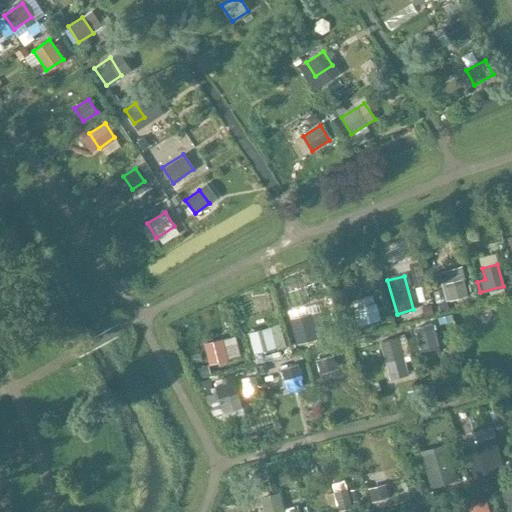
[(466,295),(461,279),(445,284),(450,300),(466,295)]
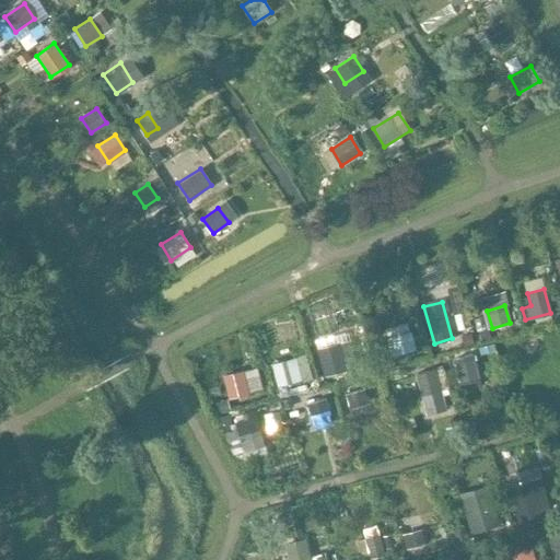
[(415,349),(409,331),(386,338),(392,356),(415,349)]
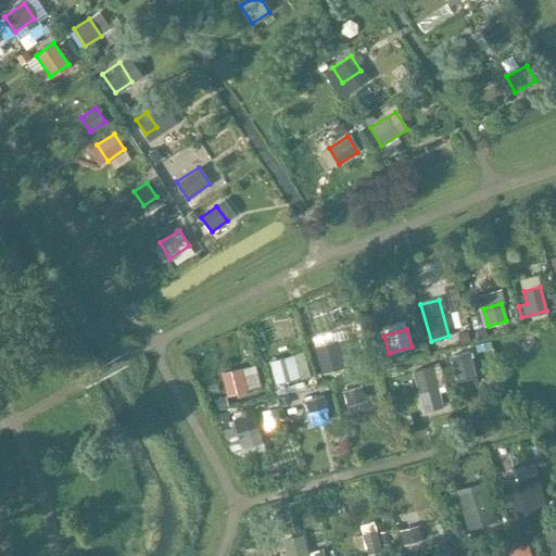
[(541,352),(536,338),(520,342),(526,364),(545,359),(543,351),(541,352)]
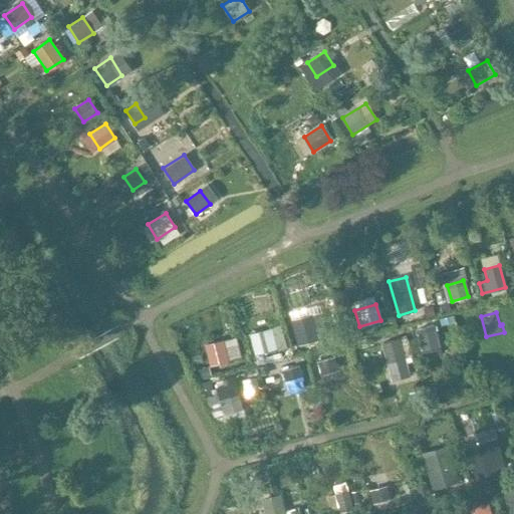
[(310,316),(289,322),(296,345),(317,339),(310,316)]
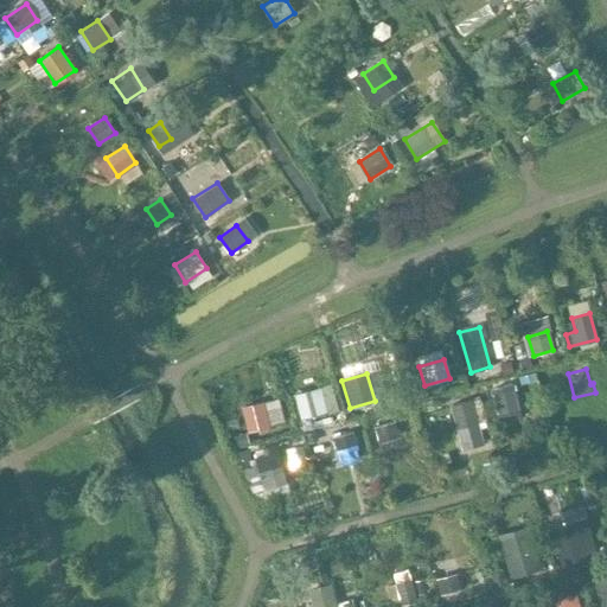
[(325,411),(319,389),(295,395),(301,417),(325,411)]
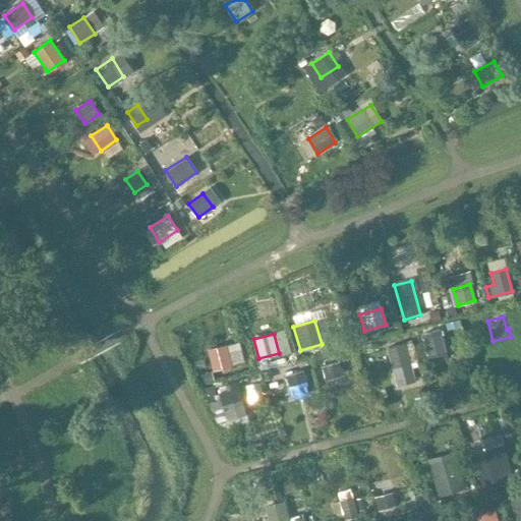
[(445,350),(441,335),(423,339),(427,354),(445,350)]
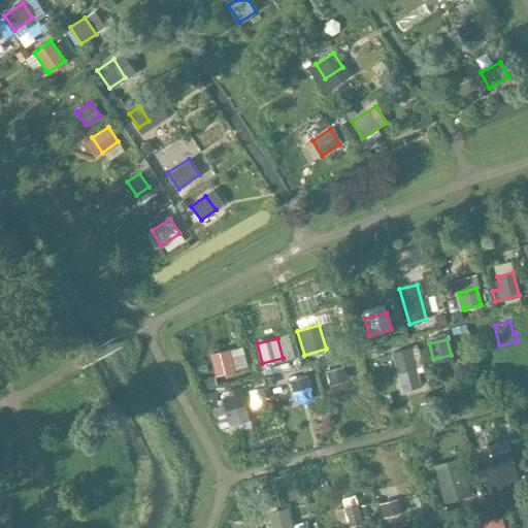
[(235,366),(248,365),(245,347),(233,348),(235,366)]
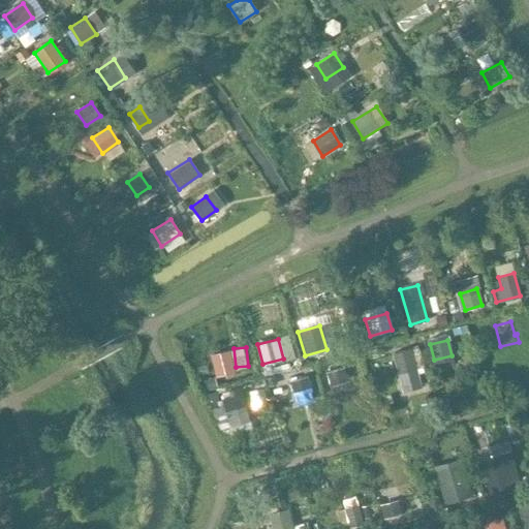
[(416,371),(410,349),(393,353),(399,376),(416,371)]
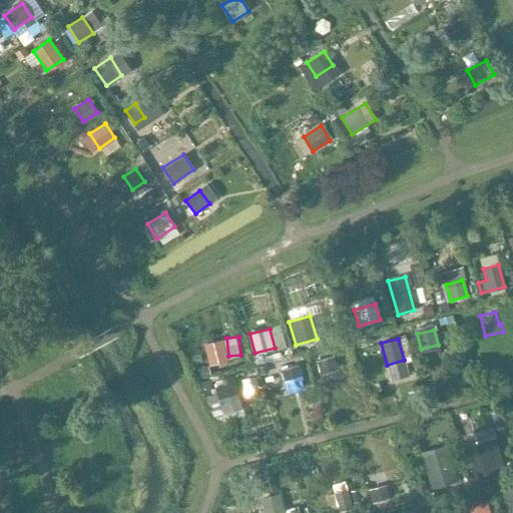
[(226,361),(221,340),(204,345),(210,365),(226,361)]
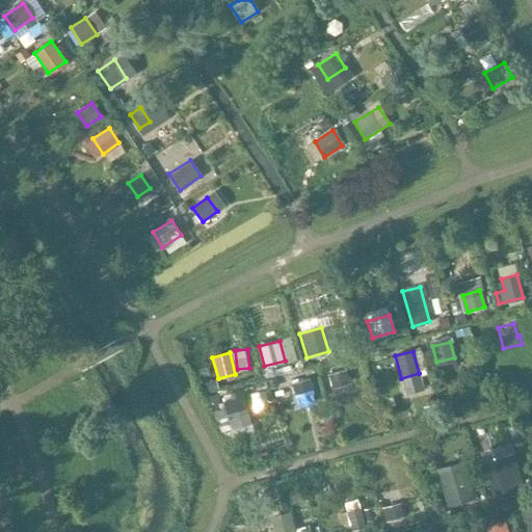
[(350,383),(346,369),(328,374),(333,388),(350,383)]
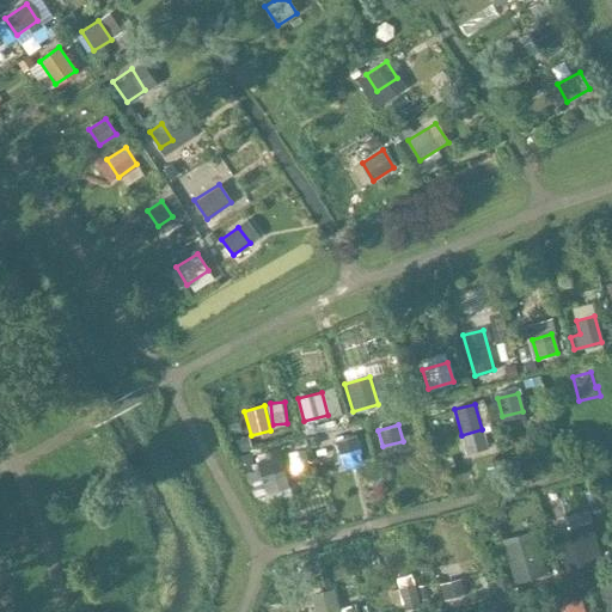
[(359,450),(355,436),(337,441),(341,454),(359,450)]
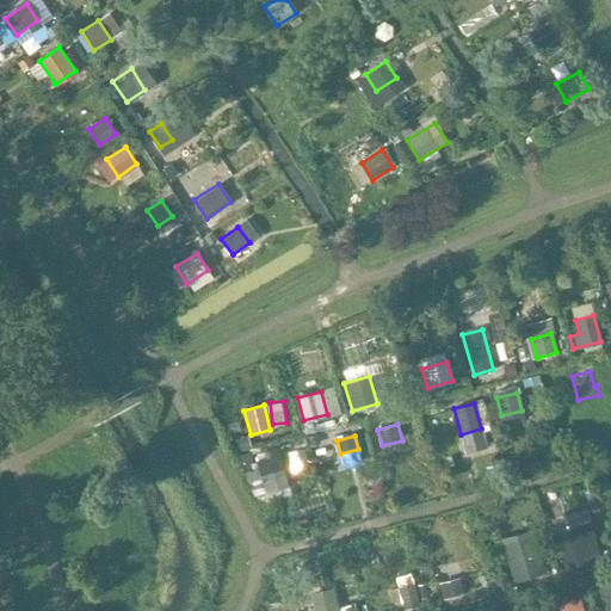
[(288,486),(279,455),(260,461),(264,474),(260,474),(265,492),(288,486)]
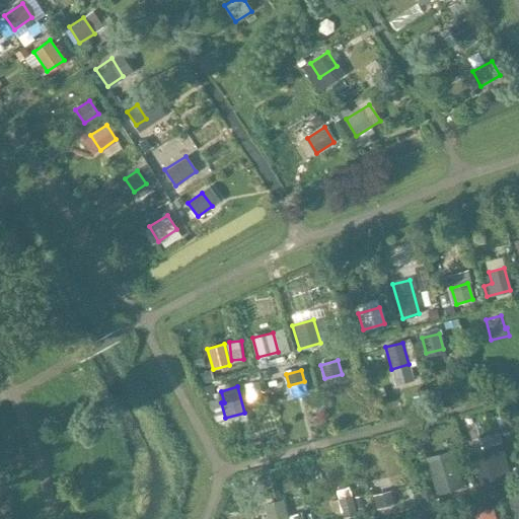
[(502,475),(500,465),(496,466),(493,456),(475,461),(482,482),(502,475)]
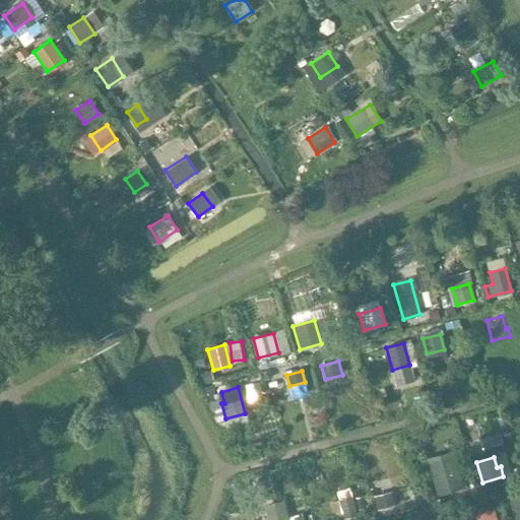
[(462,489),(458,474),(442,478),(447,494),(462,489)]
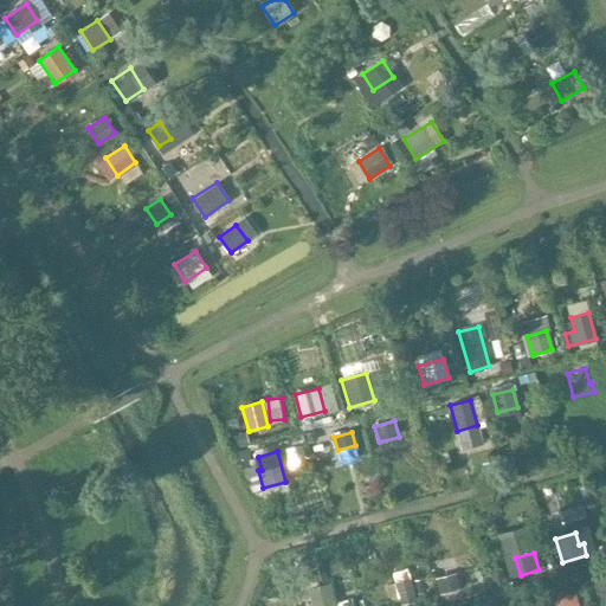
[(458,588),(455,573),(436,579),(439,593),(458,588)]
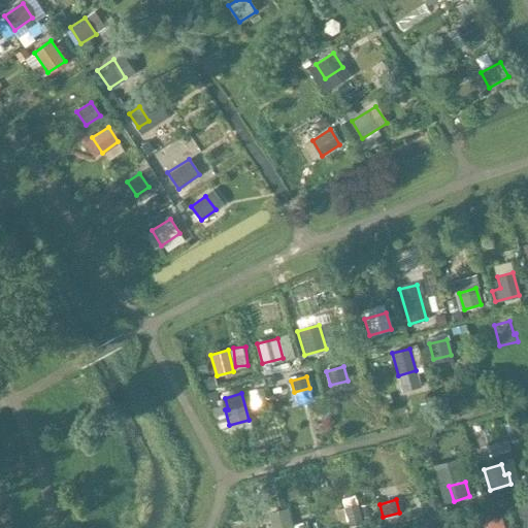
[(521,527),(527,526),(527,503),(515,507),(521,527)]
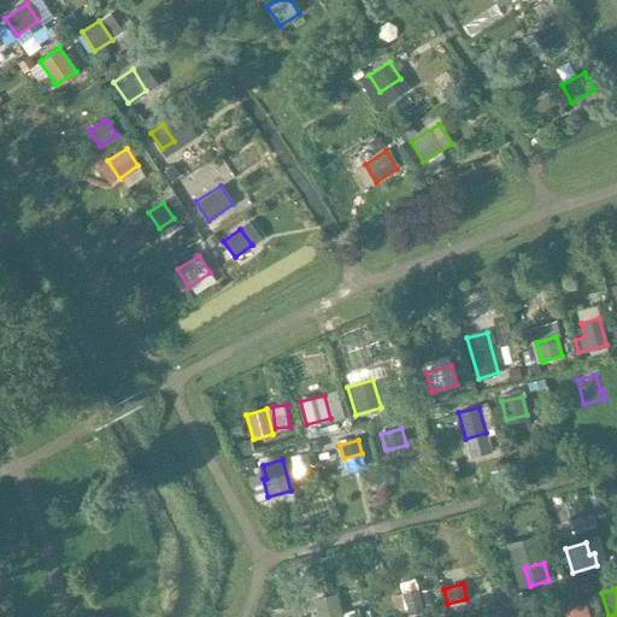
[(423,611),(417,589),(401,593),(407,615),(423,611)]
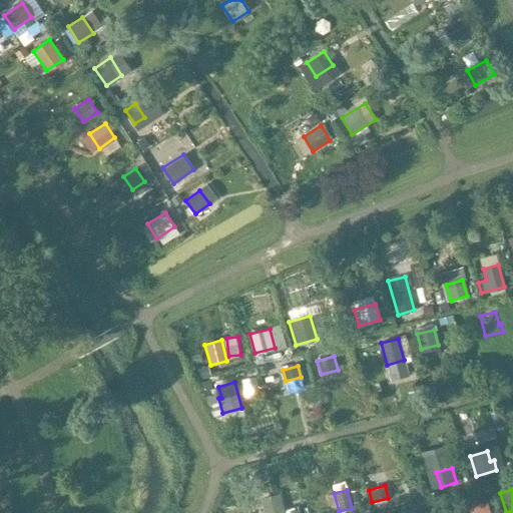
[(487,512),(483,498),(463,503),(465,512),(487,512)]
